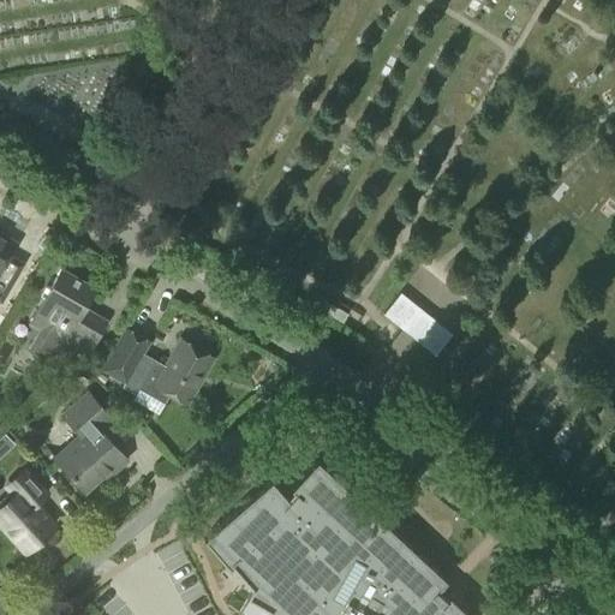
[(0,299),(0,300),(22,263),(7,255),(15,243),(0,233),(0,299)]
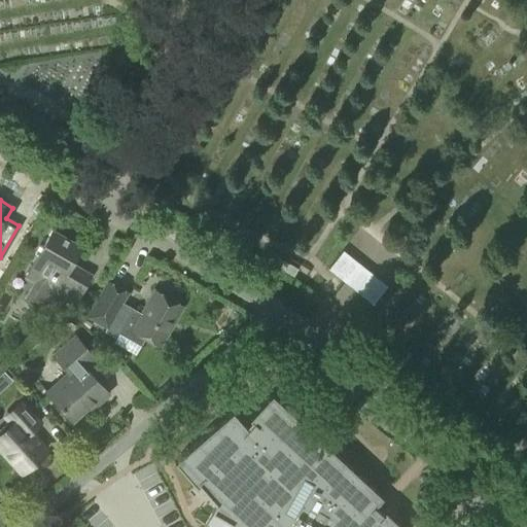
[(71,309),(79,294),(69,288),(75,277),(66,273),(81,247),(51,231),(26,276),(33,281),(25,295),(48,309),(54,300),(71,309)]
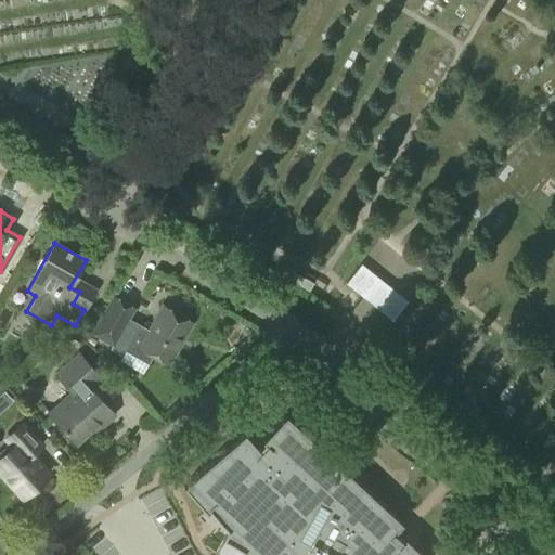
[(392,321),(409,301),(390,287),(361,263),(345,283),(374,307),(392,321)]
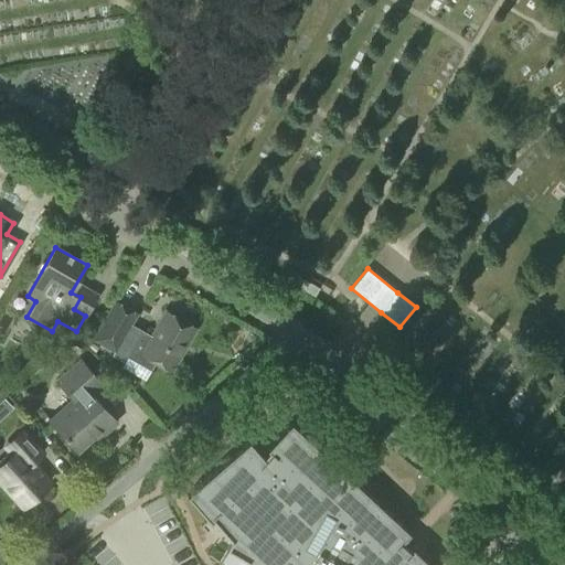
[(116,353),(138,313),(114,300),(93,340),(116,353)]
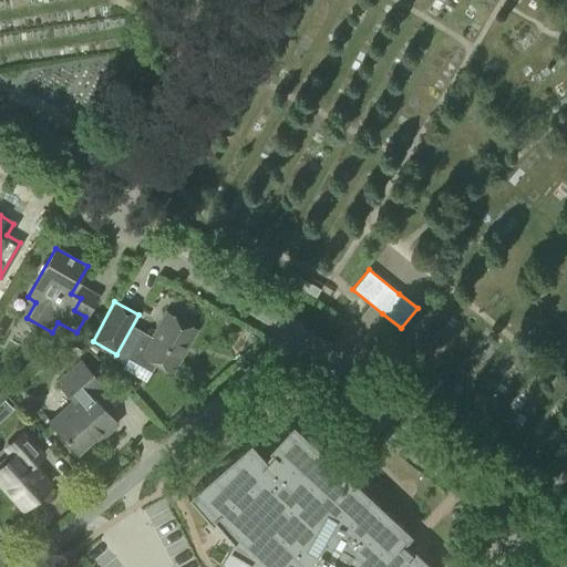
[(173,370),(196,330),(166,312),(153,337),(143,331),(127,359),(151,371),(157,361),(173,370)]
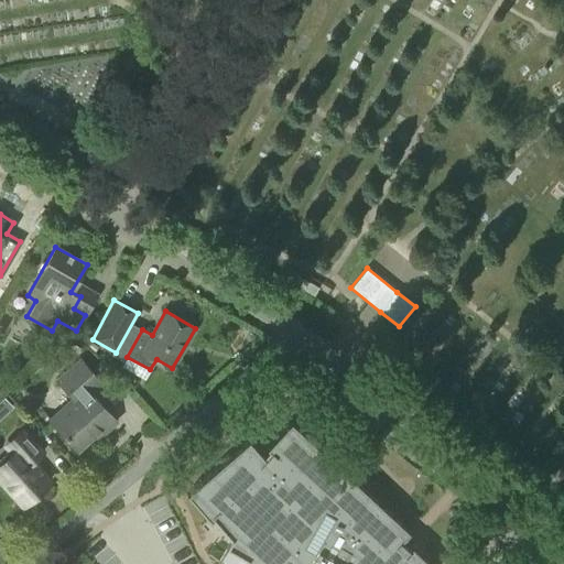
[(97,437),(116,421),(90,392),(100,383),(79,360),(58,379),(74,398),(51,419),(77,449),(94,434),(97,437)]
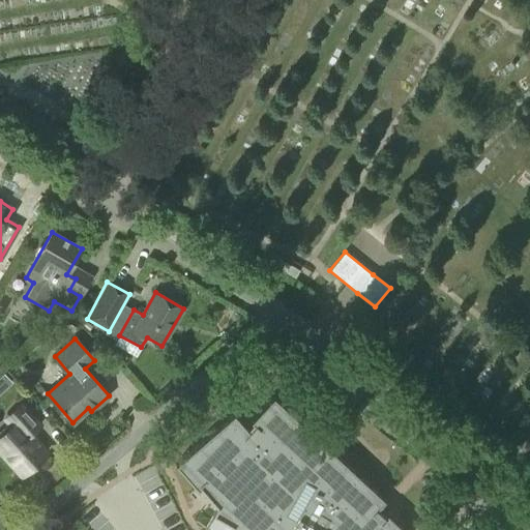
[(3,373),(0,375),(0,383),(4,388),(11,382),(3,373)]
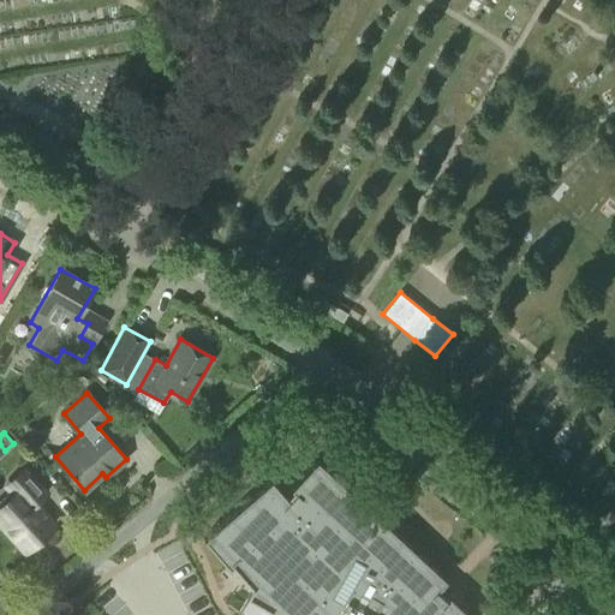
[(270,477),(206,537),(228,565),(233,561),(251,583),(246,593),(270,605),(267,611),(272,614),(477,614),(451,591),(447,595),(439,587),(449,577),(316,457),(290,487),(293,490),(287,496),(270,477)]
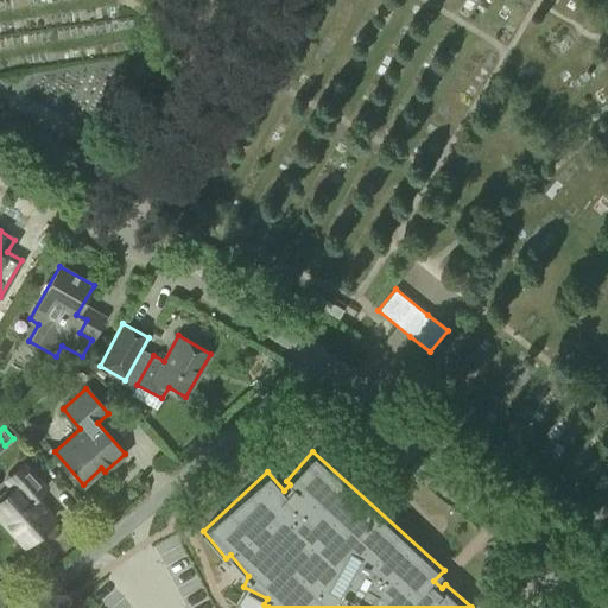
[(0,518),(24,545),(54,518),(35,496),(45,487),(25,464),(6,480),(14,489),(0,501),(0,518)]
